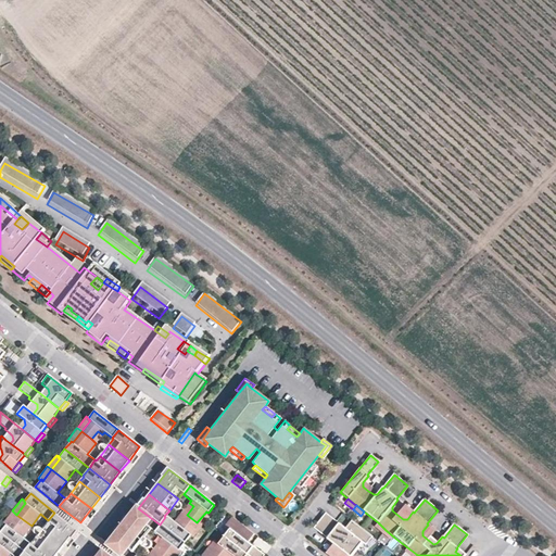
[(153,533),(160,525),(138,508),(109,545),(122,555),(135,555),(137,554),(133,551),(125,544),(141,523),(149,530),(153,533)]
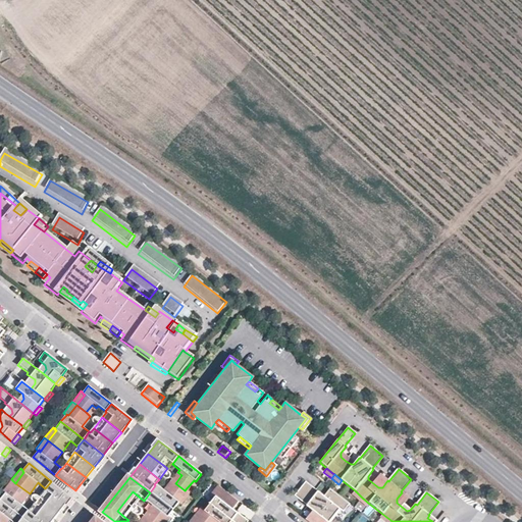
[(7,493),(15,483),(11,479),(3,491),(5,492),(7,493)]
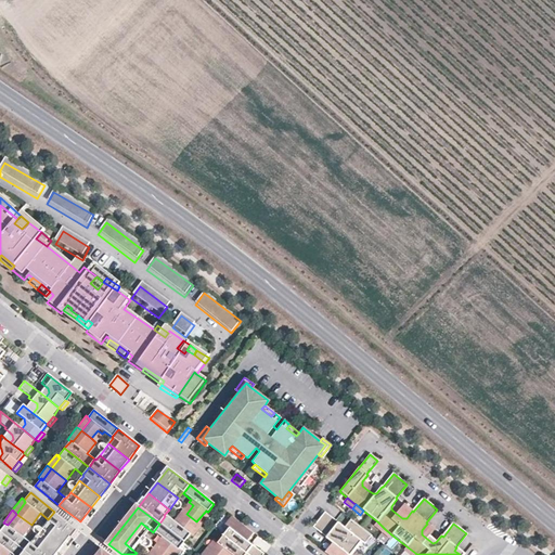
[(183,543),(189,536),(190,534),(188,533),(196,521),(186,514),(182,511),(172,523),(165,516),(159,524),(183,543)]
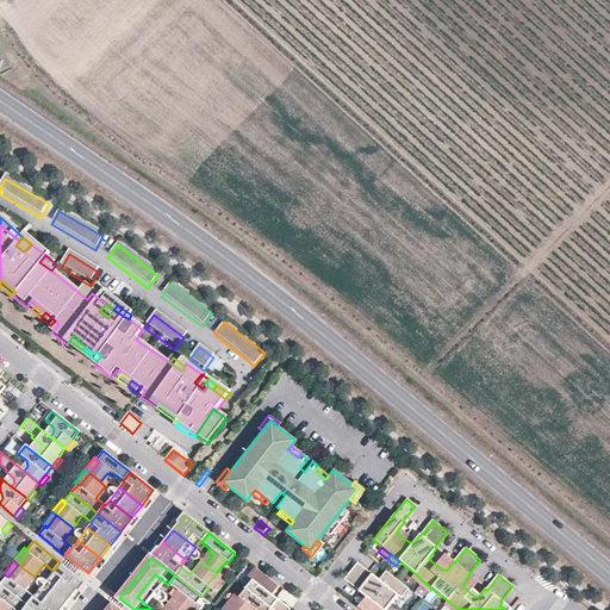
[(216,573),(221,578),(231,565),(229,562),(228,562),(226,561),(216,573)]
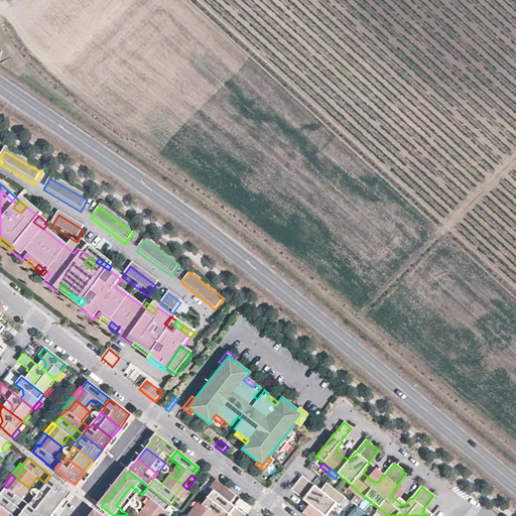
[(71,491),(50,476),(44,483),(45,484),(41,489),(60,504),(71,491)]
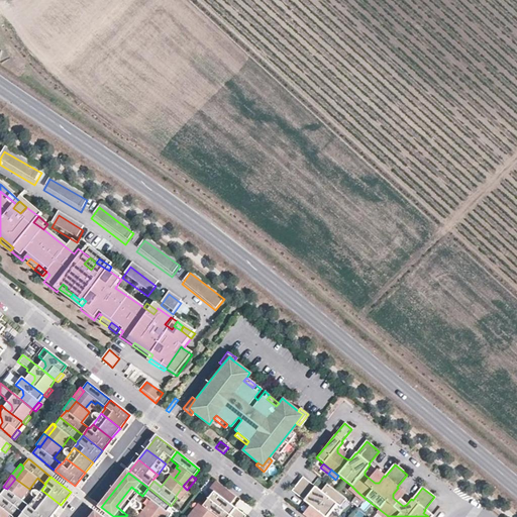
[(294,483),(329,510),(334,503),(340,496),(326,485),(322,490),(319,491),(318,490),(312,486),(311,487),(299,477),(294,483)]
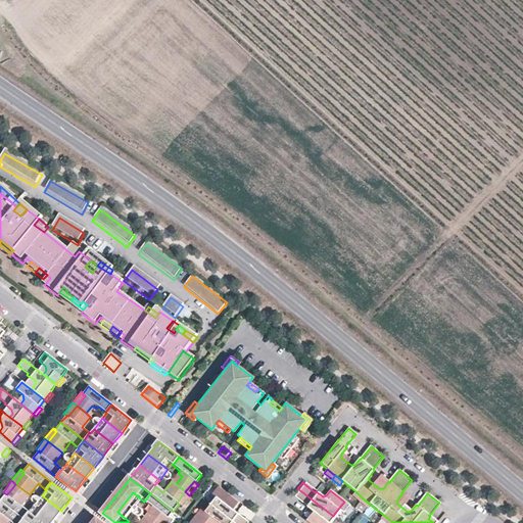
[(0,500),(0,501),(22,519),(28,511),(20,506),(30,494),(15,484),(7,494),(5,493),(0,500)]
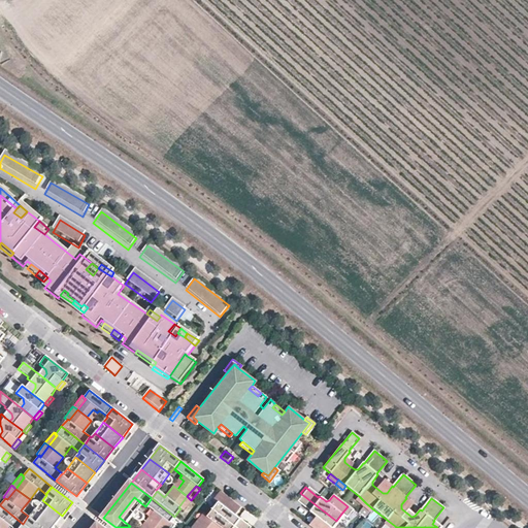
[(218,503),(224,495),(220,492),(213,499),(218,503)]
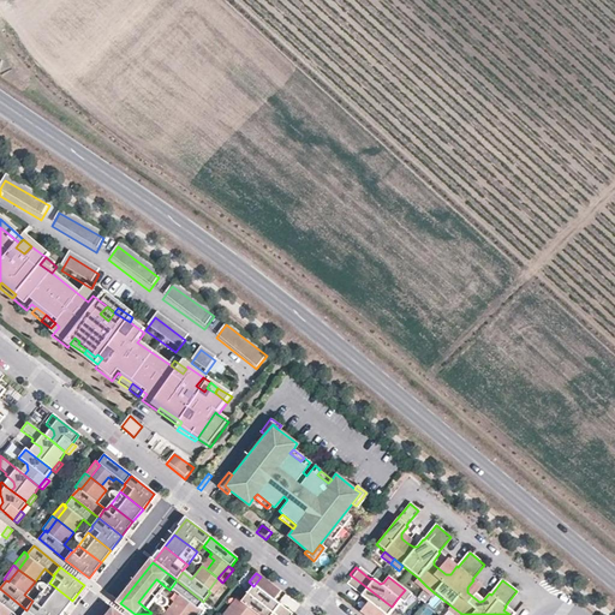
[(383,614),(392,607),(350,574),(344,581),(358,593),(358,595),(365,601),(365,604),(359,613),(362,614),(380,614),(382,613),(383,614)]
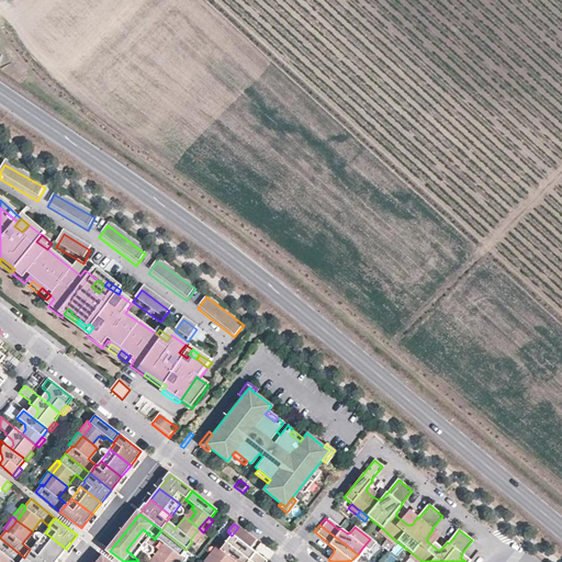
[(248,542),(251,538),(238,527),(232,536),(226,542),(250,561),(263,561),(255,554),(256,553),(250,549),(249,548),(248,542)]
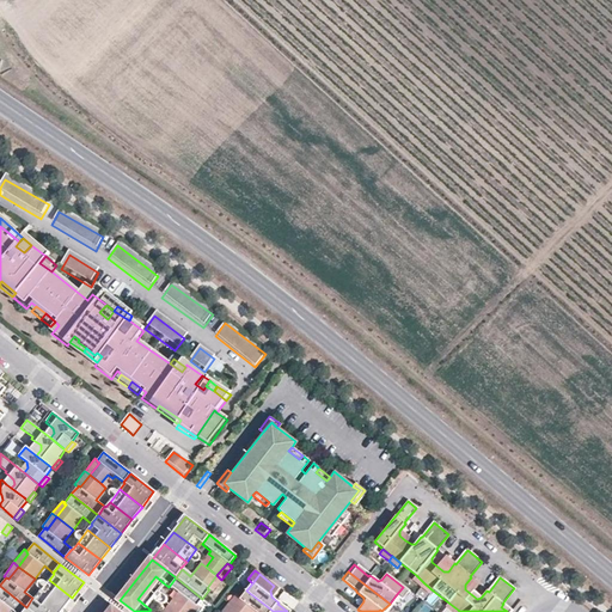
[(221,580),(216,575),(207,588),(209,589),(208,591),(212,593),(221,580)]
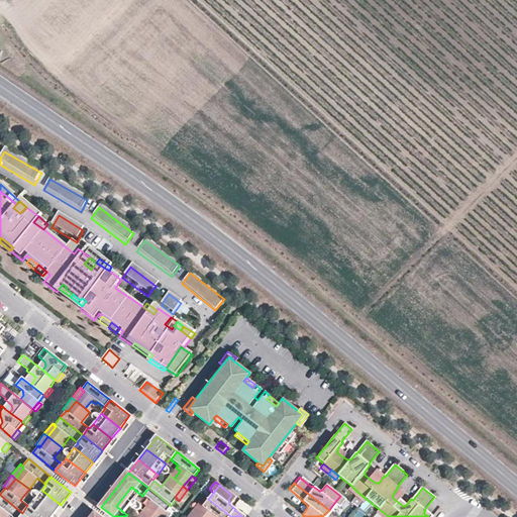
[(358,493),(351,486),(348,490),(355,496),(358,493)]
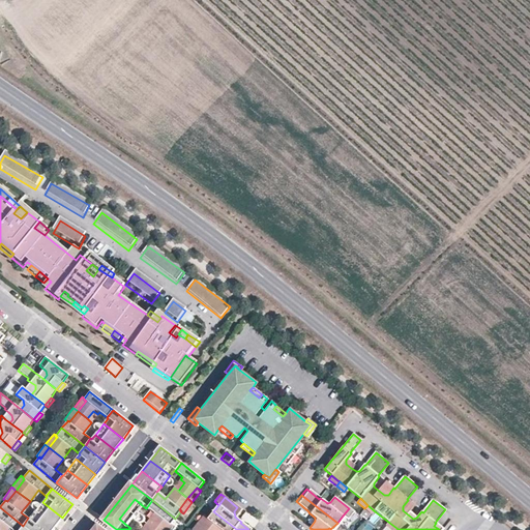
[(142,505),(135,499),(119,519),(126,525),(130,520),(135,523),(137,521),(139,523),(143,518),(140,516),(142,513),(138,510),(142,505)]
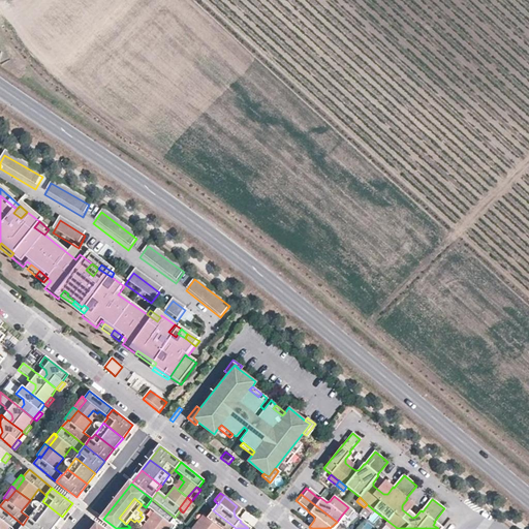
[(145,523),(153,528),(162,528),(167,524),(168,525),(169,525),(175,518),(152,499),(146,507),(153,512),(145,523)]
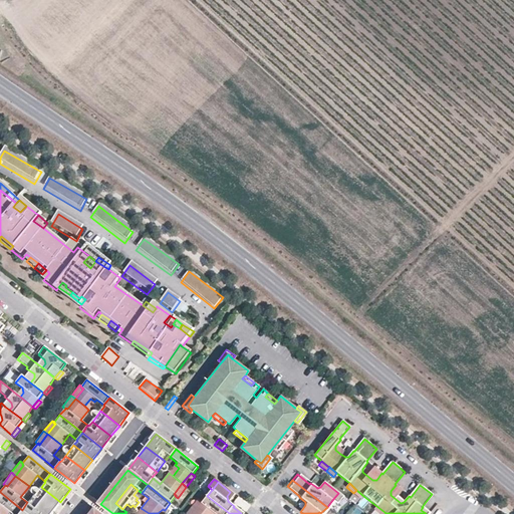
[(60,502),(41,487),(33,497),(52,512),(60,502)]
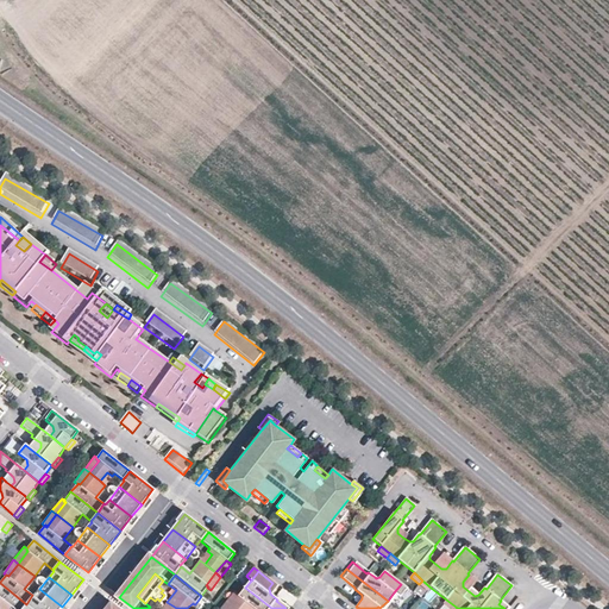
[(422,581),(419,584),(427,591),(431,588),(422,581)]
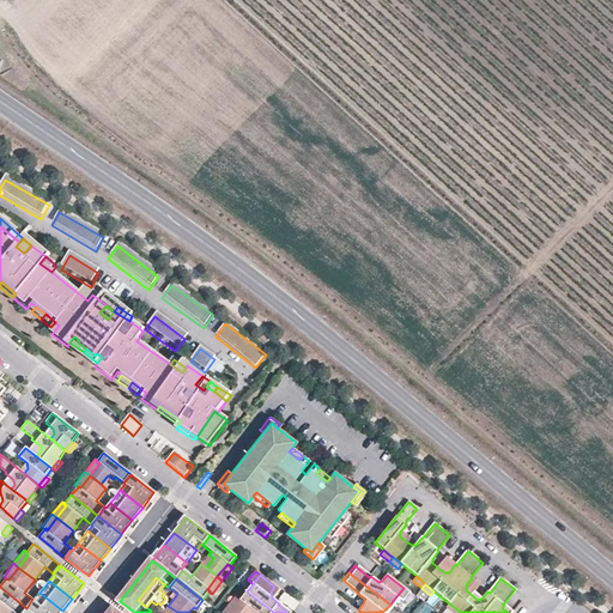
[(0,587),(0,612),(7,612),(11,610),(14,612),(22,612),(26,608),(0,587)]
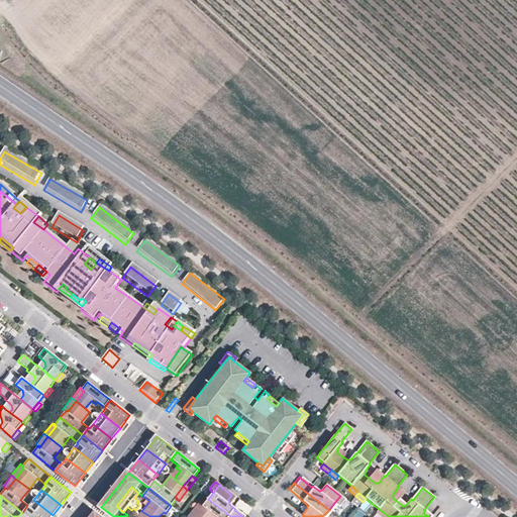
[(343,498),(340,496),(334,503),(337,506),(343,498)]
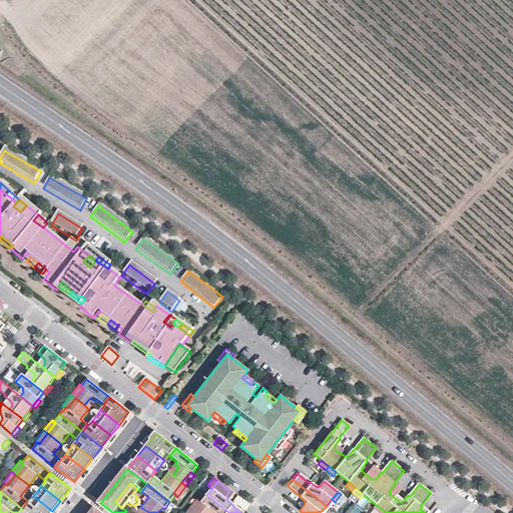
[(228,512),(206,495),(200,502),(195,509),(199,512),(228,512)]
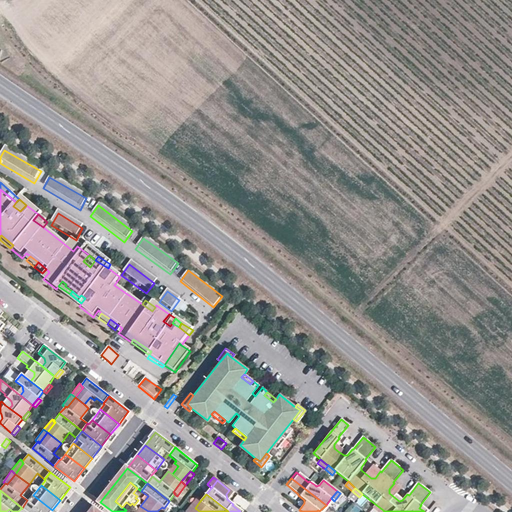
[(22,508),(27,511),(50,511),(52,510),(33,495),(28,501),(27,500),(22,508)]
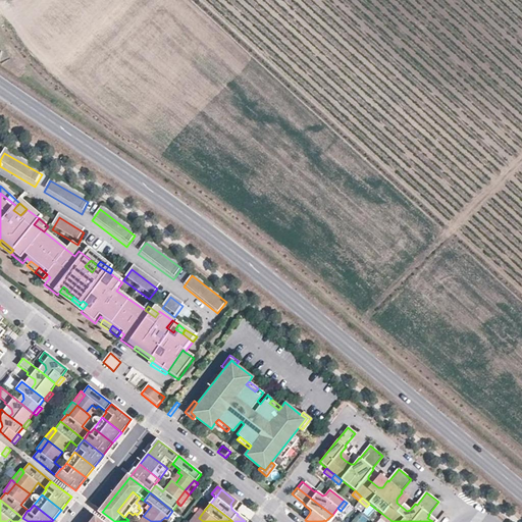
[(199,518),(204,511),(200,508),(195,515),(199,518)]
